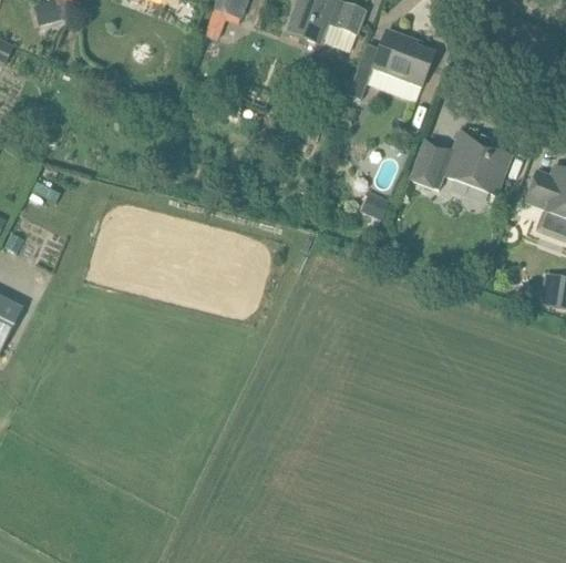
[(45,0),(34,3),(40,24),(63,18),(59,0),(45,0)]
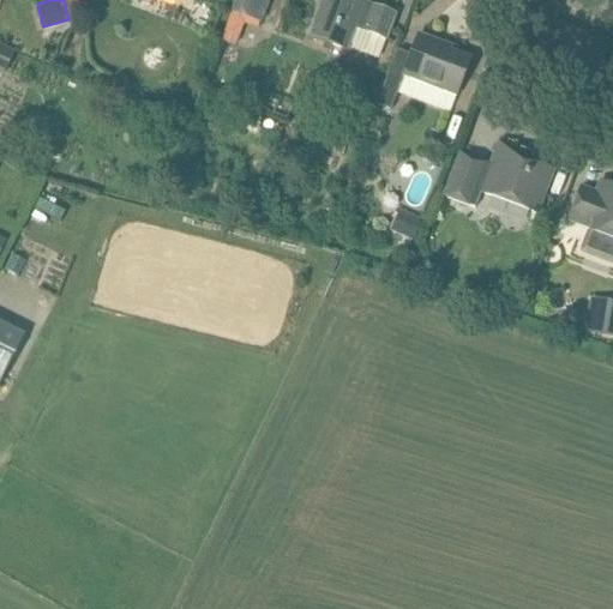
[(258,25),(268,0),(235,0),(222,36),(236,42),(244,20),(258,25)]
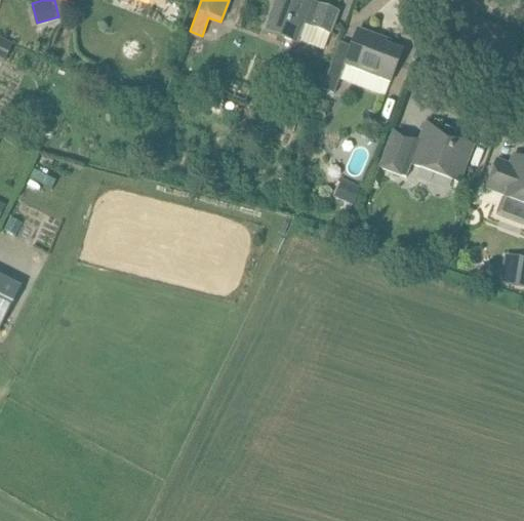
[(332,29),(339,9),(316,0),(275,0),(265,27),(297,39),(307,13),(315,16),(313,22),(332,29)]
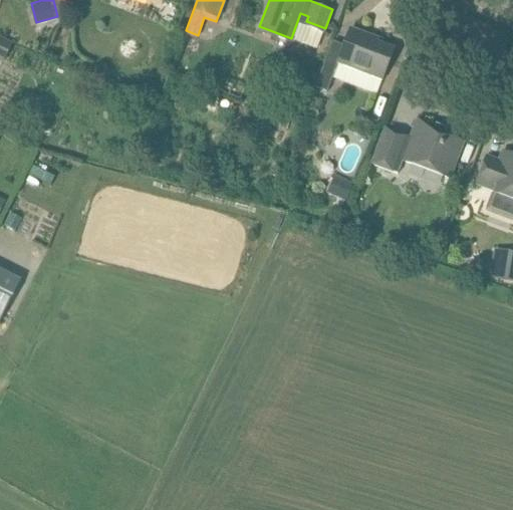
[(382,76),(395,46),(367,35),(368,32),(351,25),(338,58),(382,76)]
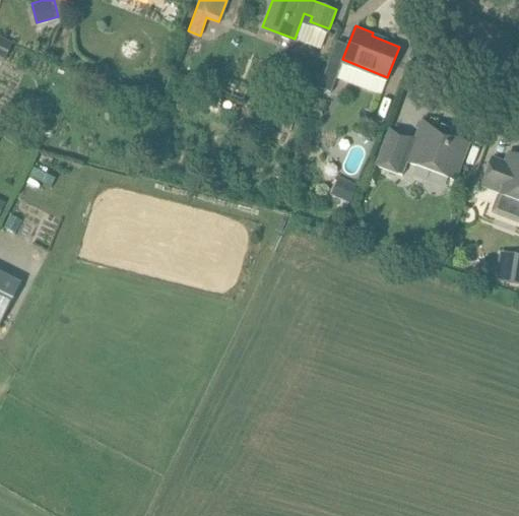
[(0,55),(4,58),(12,41),(0,35),(0,55)]
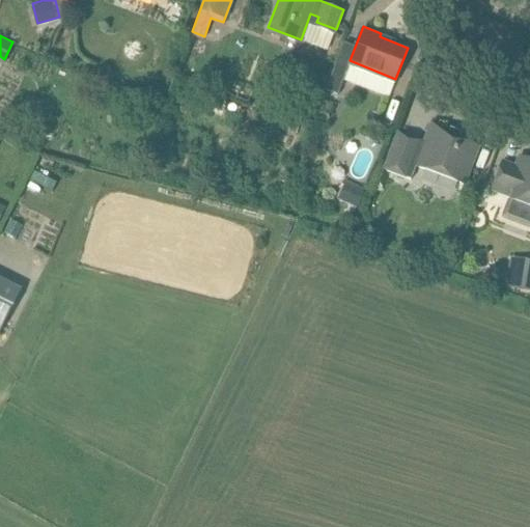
[(338,91),(347,66),(336,61),(327,87),(338,91)]
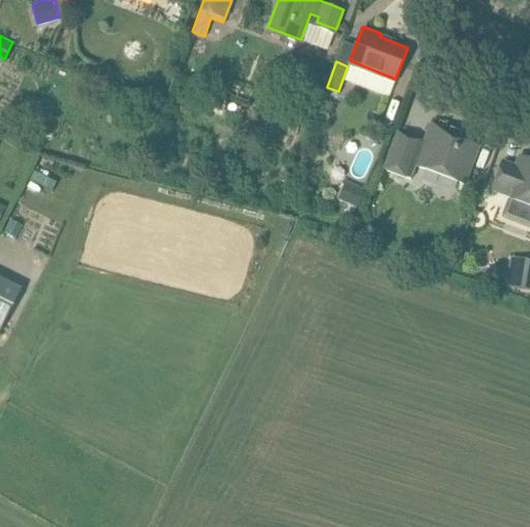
[(451,128),(450,127),(433,120),(424,141),(398,131),(384,169),(412,178),(416,167),(465,185),(480,144),(449,133),(451,128)]
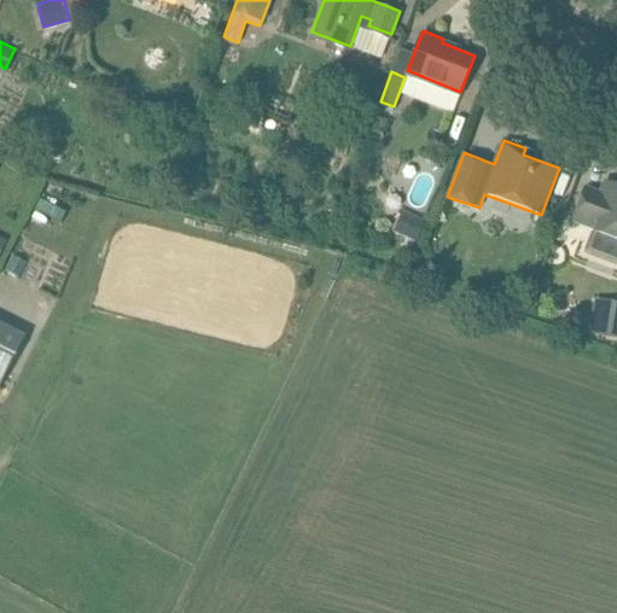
[(50,151),(46,157),(59,164),(62,158),(50,151)]
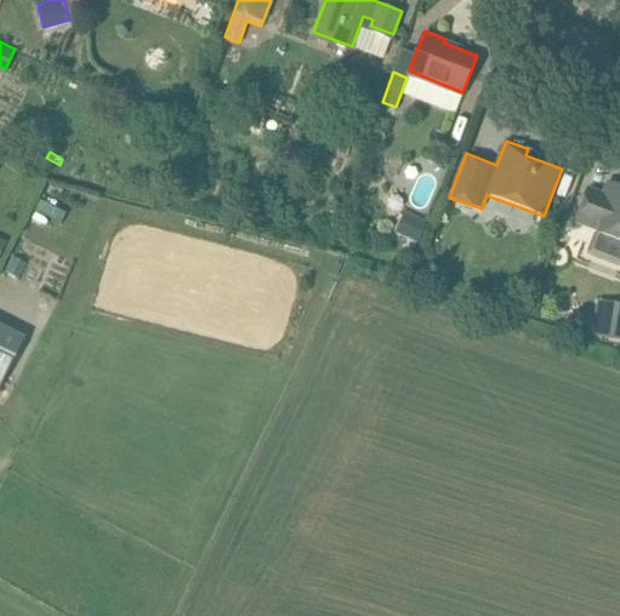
[(100,167),(98,177),(117,182),(119,172),(100,167)]
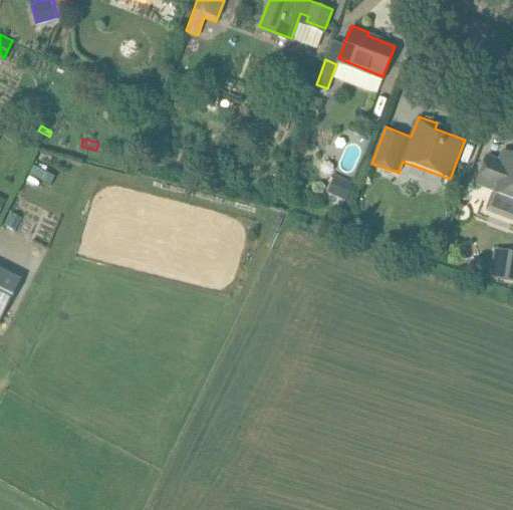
[(512,152),(510,151),(506,161),(488,154),(478,181),(496,188),(495,193),(512,199),(512,152)]
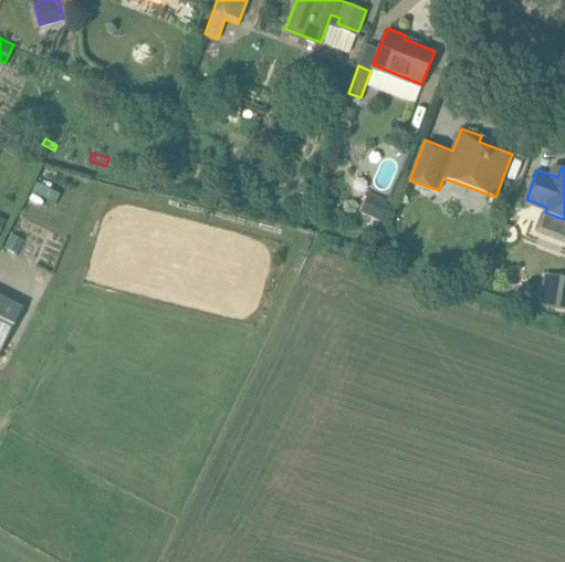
[(382,218),(390,198),(369,188),(361,209),(382,218)]
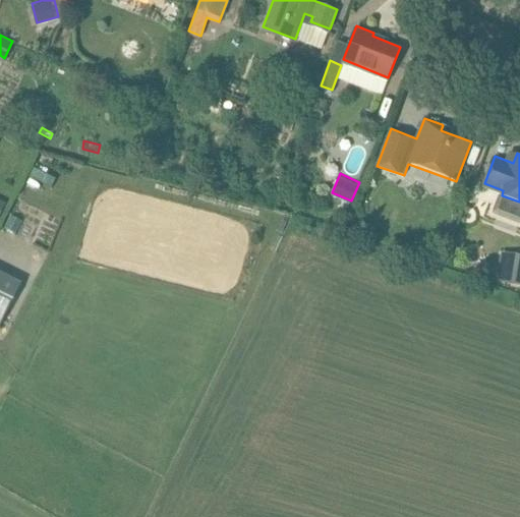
[(519,252),(502,249),(498,278),(519,282),(519,252)]
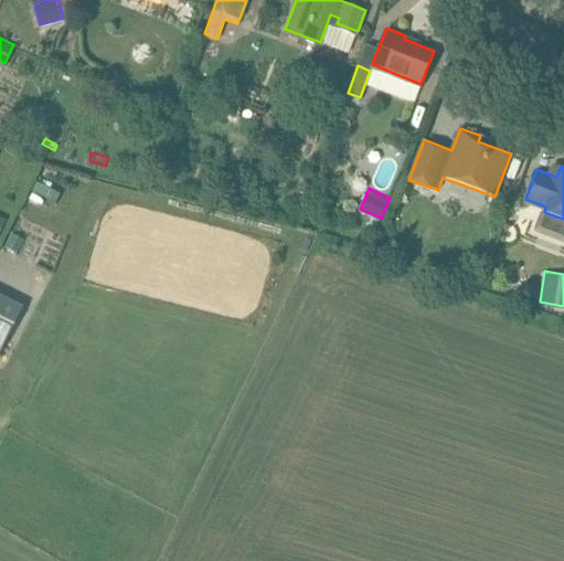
[(0,337),(18,305),(0,295),(0,337)]
